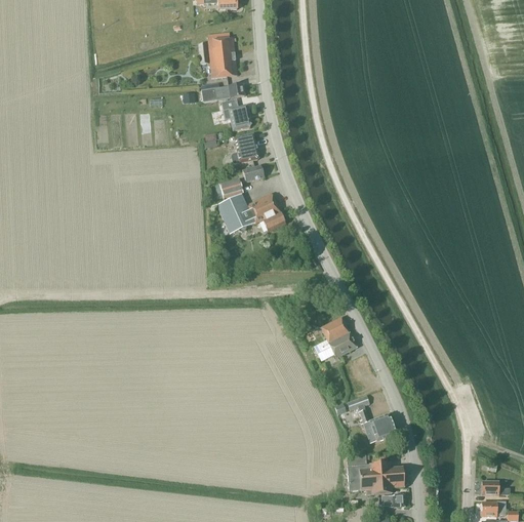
[(196,0),(197,3),(204,3),(213,2),(218,2),(218,9),(237,8),(236,0),(196,0)]
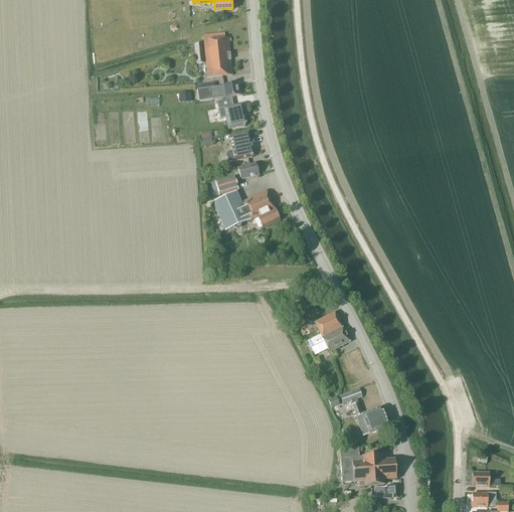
[(208,75),(209,75),(232,73),(229,39),(229,36),(204,38),(208,75)]
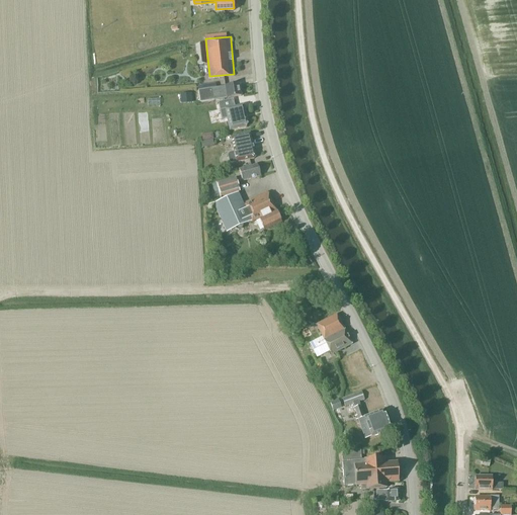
[(198,62),(206,62),(204,41),(196,43),(198,62)]
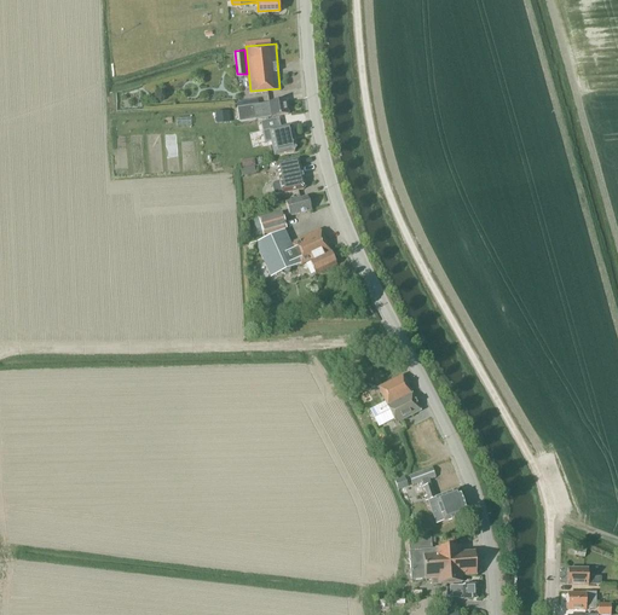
[(270,100),(259,102),(254,103),(238,105),(240,119),(256,117),(289,111),(287,98),(270,100)]
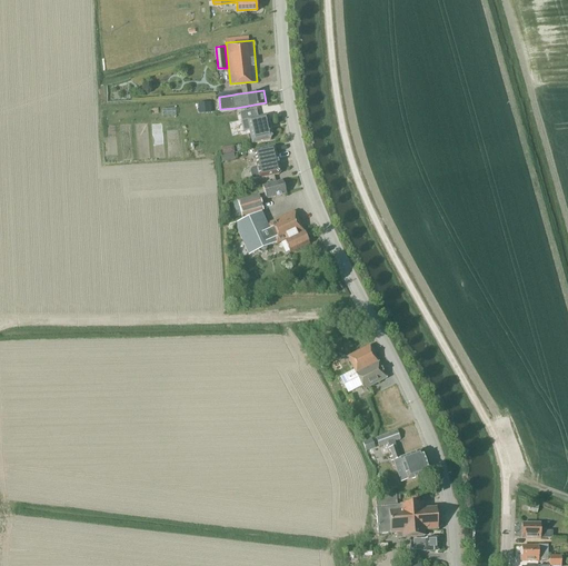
[(210,99),(200,100),(200,101),(201,110),(211,110),(210,100),(210,99)]
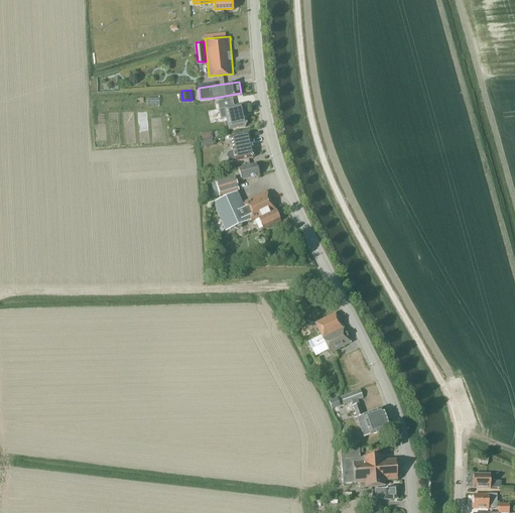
[(229,128),(246,124),(247,122),(243,103),(234,105),(233,97),(218,100),(222,117),(227,116),(229,128)]
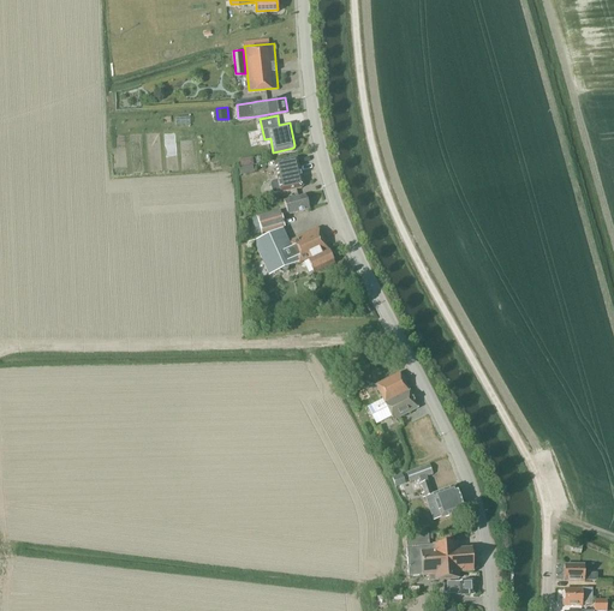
[(254,154),(245,156),(246,163),(254,162),(255,162),(254,154)]
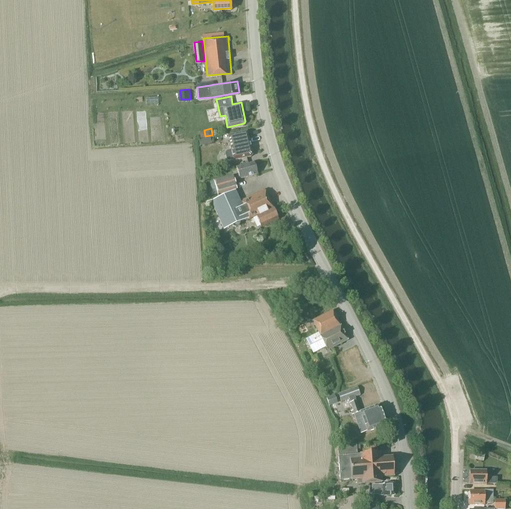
[(234,158),(253,154),(247,130),(228,134),(232,148),(227,149),(225,151),(227,157),(229,159),(234,158)]
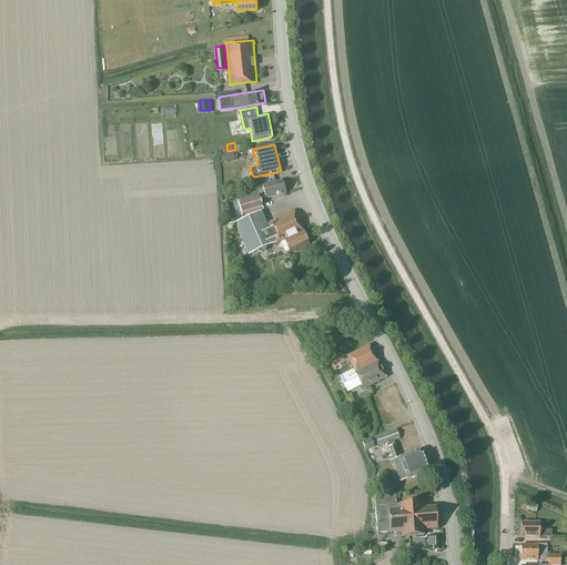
[(242,213),(263,208),(261,198),(266,195),(266,197),(286,191),(282,178),(263,183),(264,190),(238,198),(242,213)]
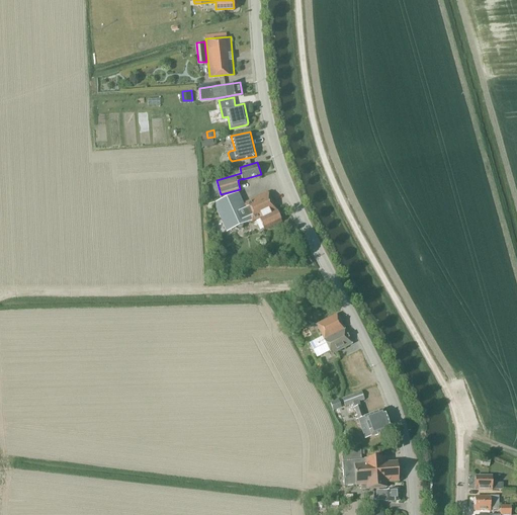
[(264,228),(281,220),(268,190),(243,201),(239,191),(217,201),(217,206),(227,230),(251,219),(251,221),(259,217),(264,228)]
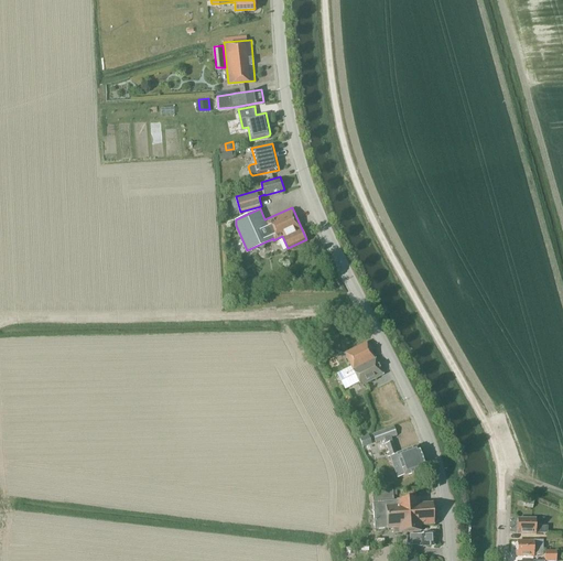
[(354,367),(356,371),(358,376),(361,384),(383,373),(368,341),(346,352),(354,367)]
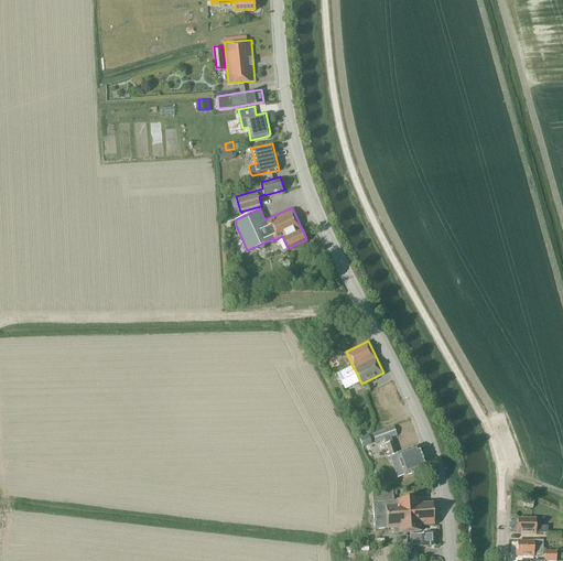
[(385,438),(387,442),(392,440),(391,435),(398,433),(394,423),(374,431),(377,441),(385,438)]
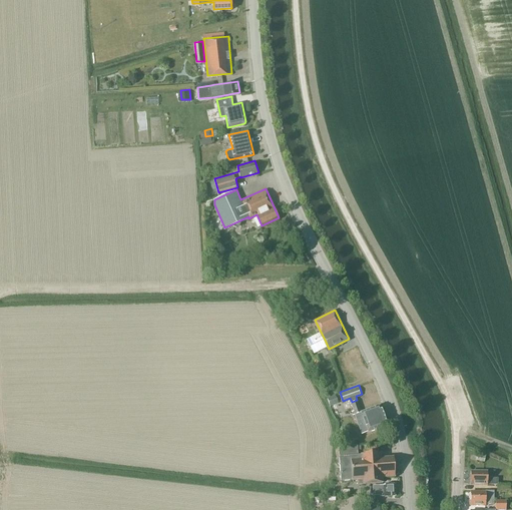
[(339,402),(336,394),(328,397),(331,405),(339,402)]
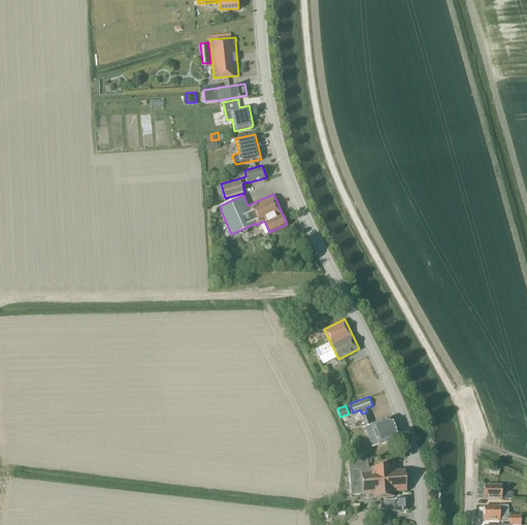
[(379,444),(398,436),(396,428),(395,424),(394,424),(391,416),(371,423),(367,412),(362,414),(366,427),(369,437),(371,436),(374,445),(379,444)]
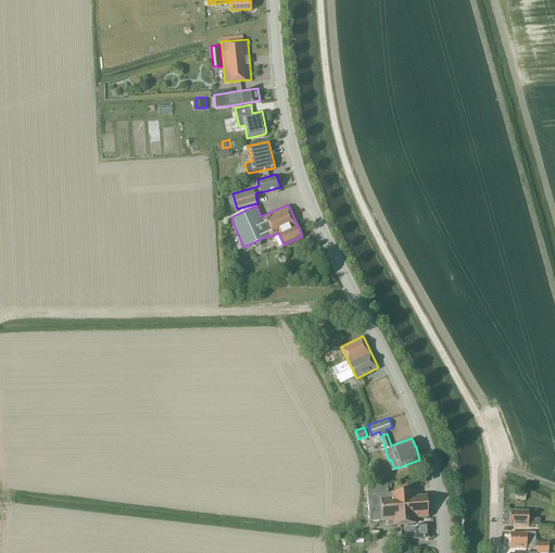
[(392,491),(386,492),(386,487),(388,487),(388,480),(367,481),(368,493),(369,519),(382,518),(382,519),(388,518),(388,523),(394,523),(415,522),(415,516),(428,515),(428,510),(427,500),(427,494),(413,495),(413,490),(392,491)]
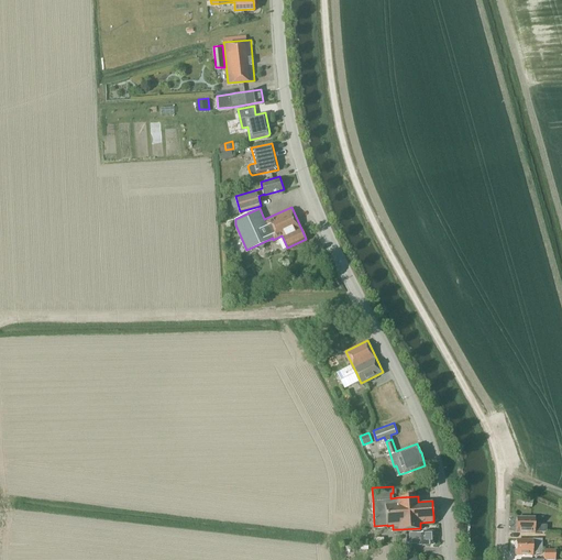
[(525,496),(524,503),(531,505),(533,498),(525,496)]
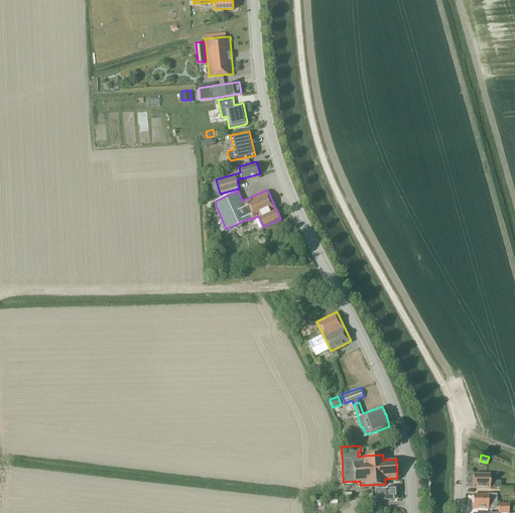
[(501,479),(499,479),(491,479),(491,473),(474,473),(474,475),(473,476),(473,479),(474,480),(474,486),(491,486),(501,486),(501,479)]
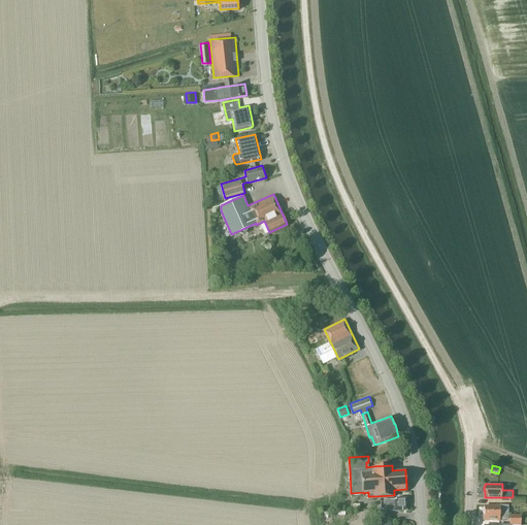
[(407,497),(384,498),(385,509),(391,507),(392,509),(396,509),(396,510),(407,509),(407,497)]
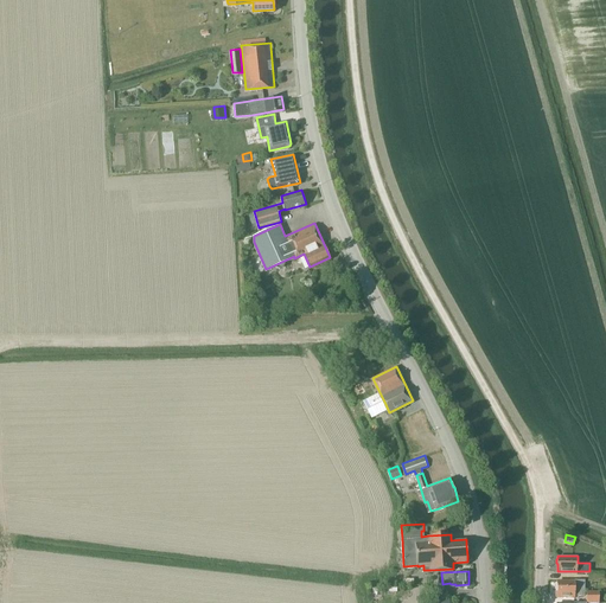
[(585,594),(585,587),(585,578),(576,578),(576,579),(557,579),(557,582),(556,583),(556,587),(557,588),(557,595),(575,595),(575,594),(585,594)]
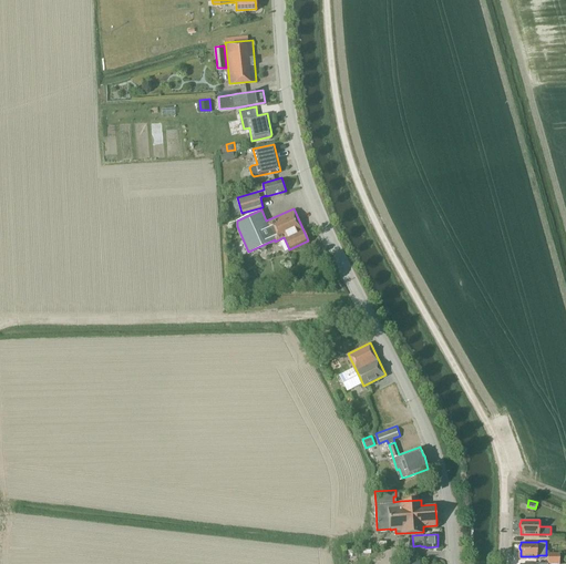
[(559,551),(548,551),(548,562),(559,562),(559,551)]
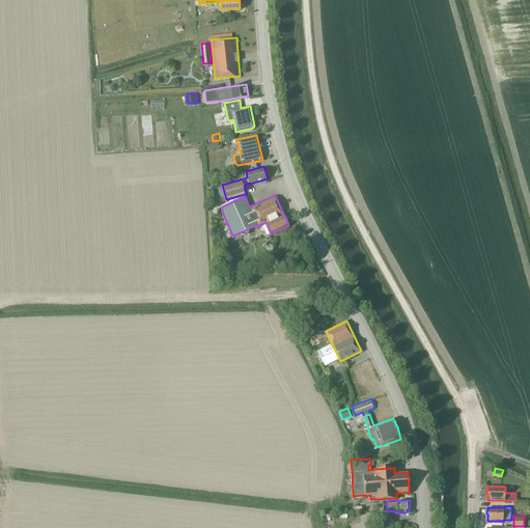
All buildings are outlined.
